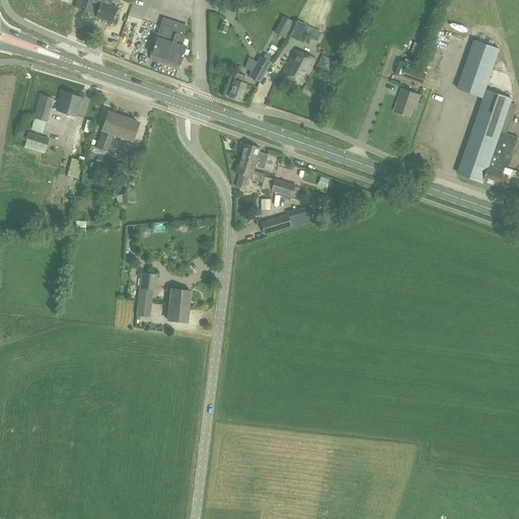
[(116,16),(115,15),(118,7),(110,5),(110,6),(92,0),(90,0),(76,0),(74,7),(80,9),(79,10),(88,13),(96,15),(95,16),(113,22),(114,20),(115,19),(116,16)]
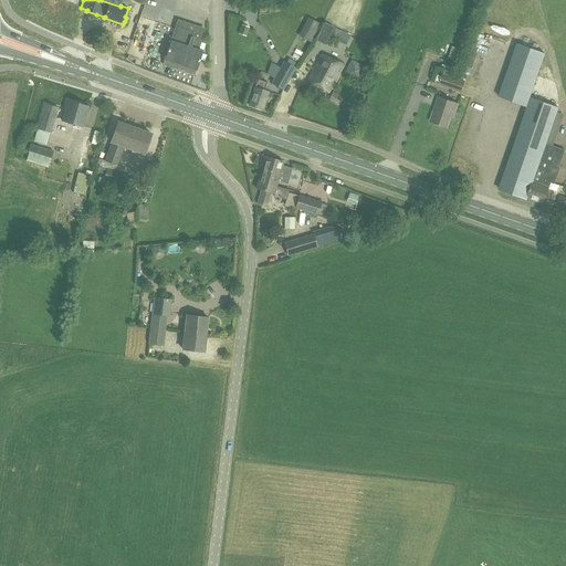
[(308,19),(300,37),(311,42),(320,24),(308,19)]
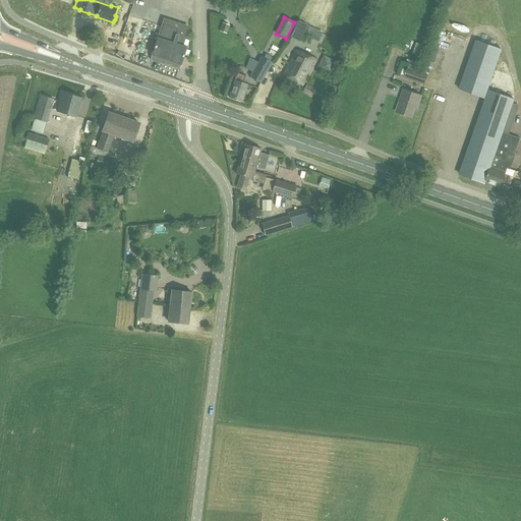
[(189,26),(164,18),(161,29),(152,56),(151,60),(179,69),(180,65),(186,48),(183,47),(186,37),(189,26)]
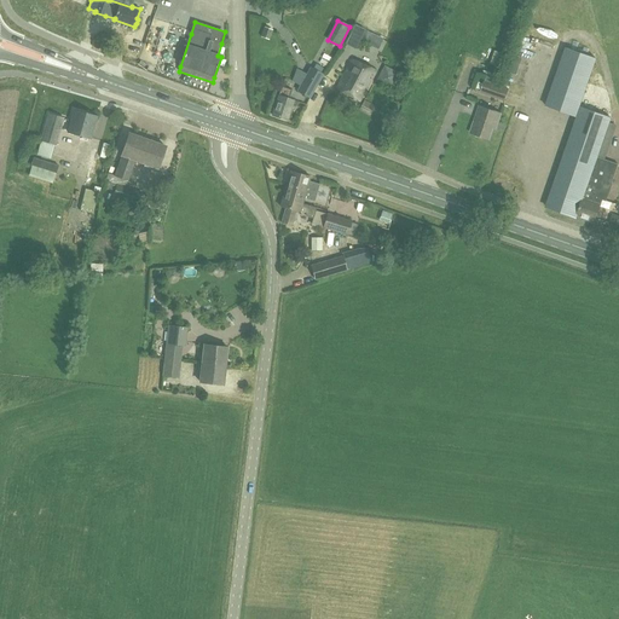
[(360,40),(365,30),(356,25),(346,44),(356,48),(360,40)]
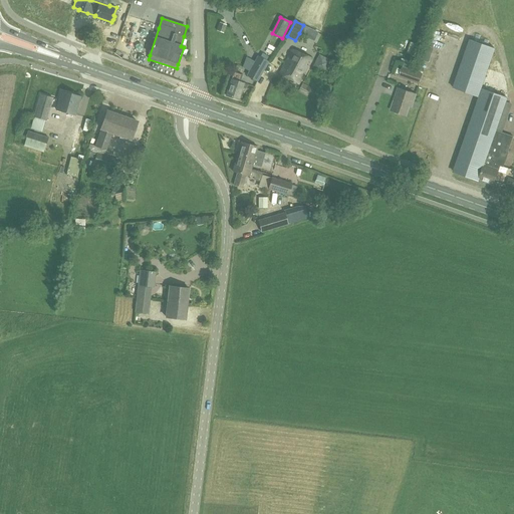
[(226,25),(220,23),(217,30),(223,33),(226,25)]
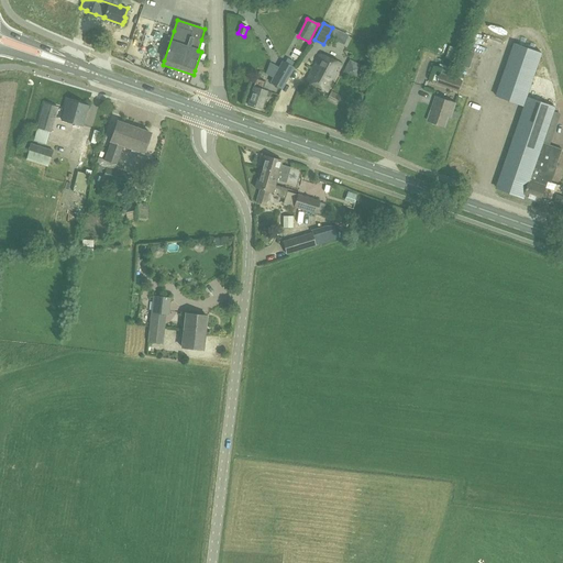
[(349,36),(332,28),(328,36),(344,45),(349,36)]
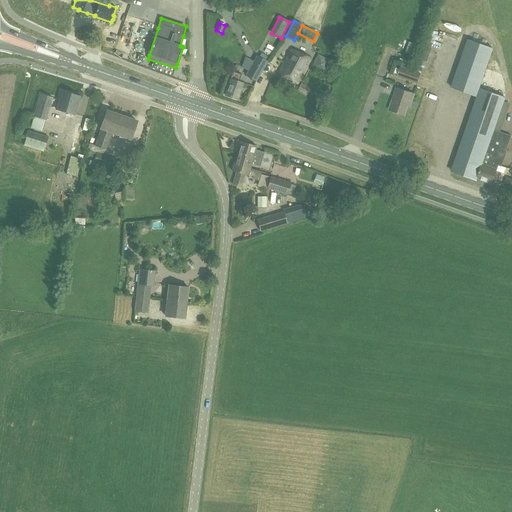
[(468,40),(451,88),(478,97),(452,172),(477,180),(477,179),(492,184),(498,165),(501,166),(511,136),(494,130),(505,98),(479,89),(493,49),(468,40)]
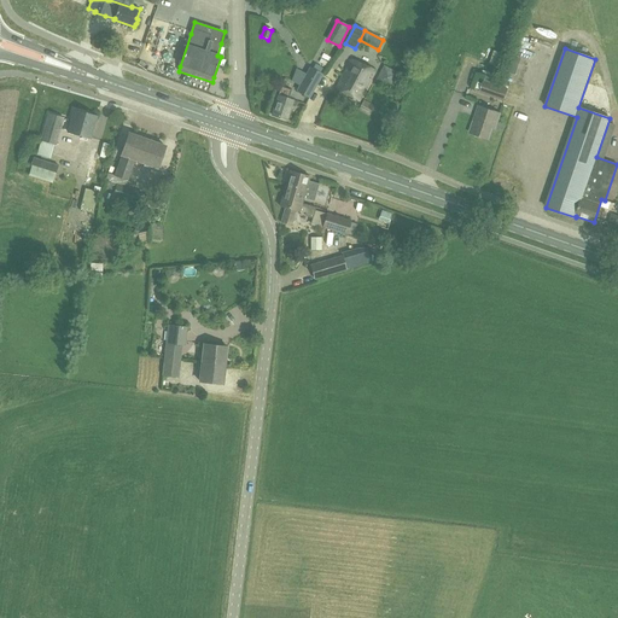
[(336,89),(359,101),(374,71),(353,59),(336,89)]
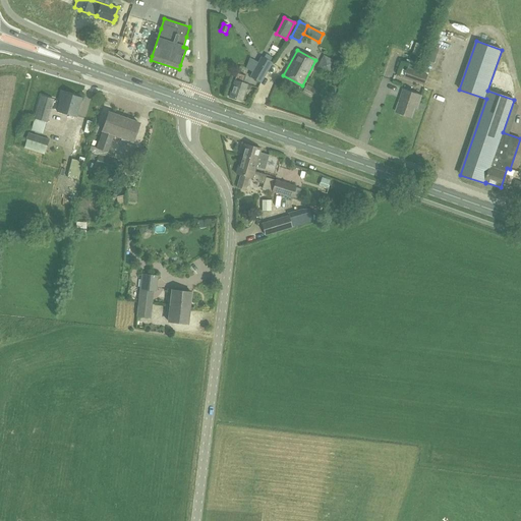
[(249,76),(261,83),(273,63),(262,57),(249,76)]
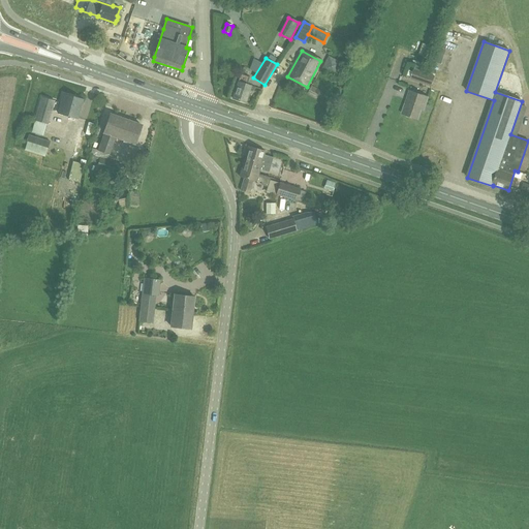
[(432,87),(435,76),(414,69),(410,80),(432,87)]
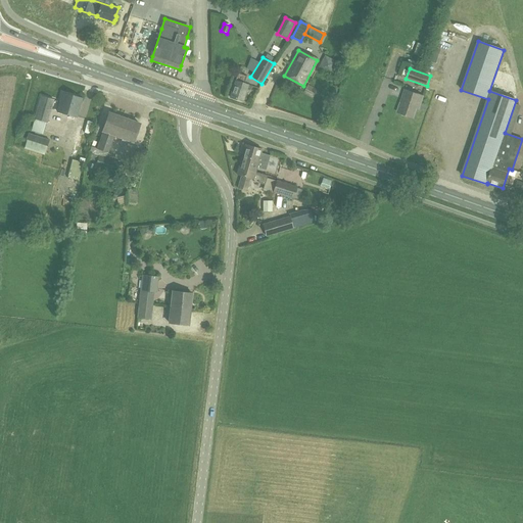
[(236,81),(230,98),(242,102),(248,85),(244,84),(246,77),(238,74),(236,81)]
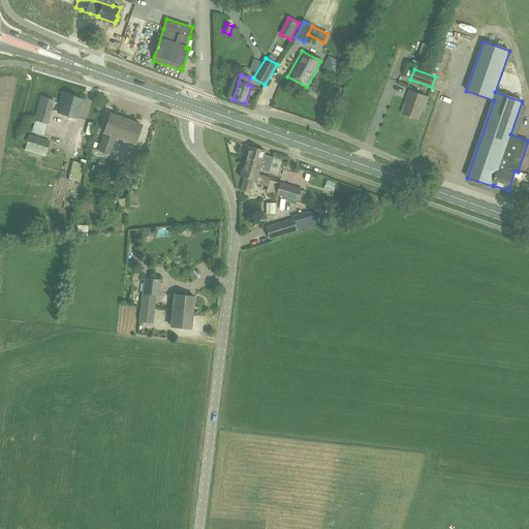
[(320,92),(310,87),(307,94),(316,99),(320,92)]
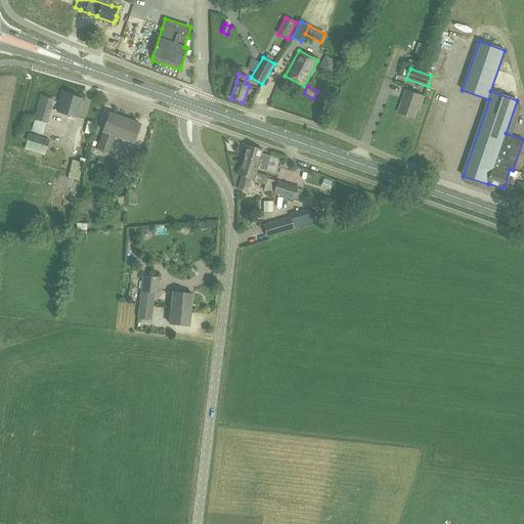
[(421,104),(424,96),(406,90),(399,113),(413,118),(419,103),(421,104)]
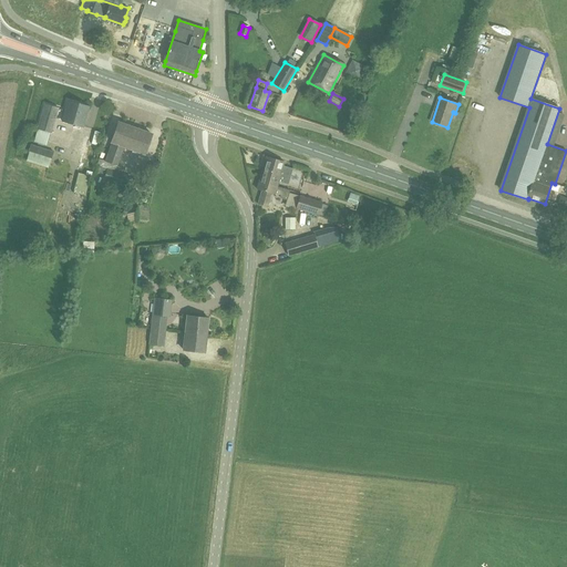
[(68,101),(62,121),(83,126),(89,107),(68,101)]
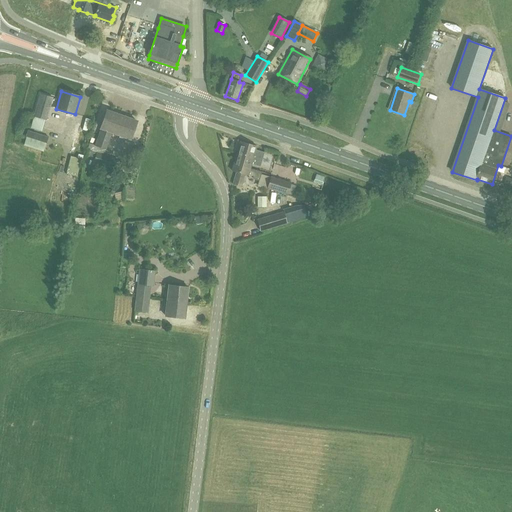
[(40,94),(34,117),(46,121),(53,98),(40,94)]
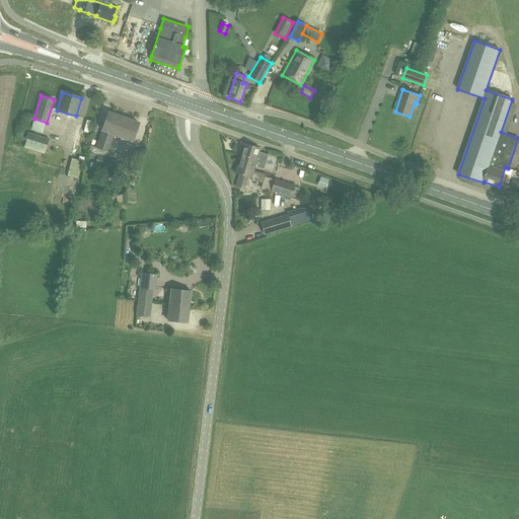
[(133,141),(139,124),(108,113),(102,131),(103,131),(95,154),(90,152),(84,169),(114,179),(120,162),(105,157),(113,135),(133,141)]
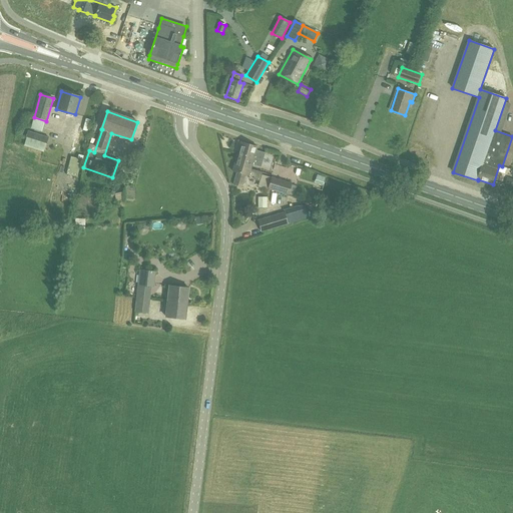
[(418,141),(408,145),(410,150),(420,146),(418,141)]
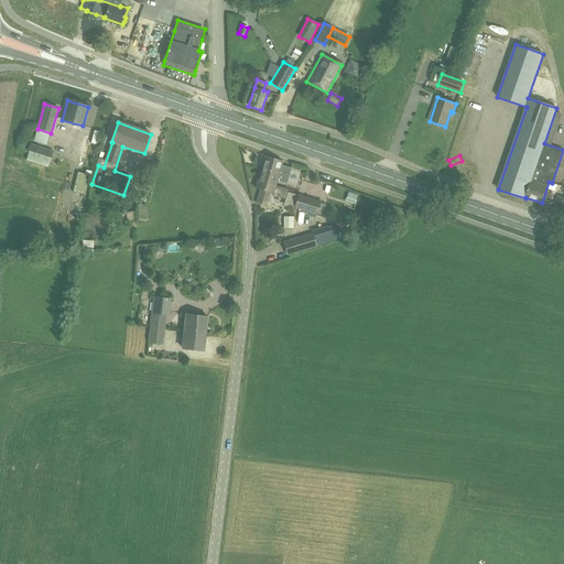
[(282,162),(264,156),(261,169),(271,171),(268,184),(275,186),(275,185),(277,182),(286,184),(291,169),(281,165),(282,162)]
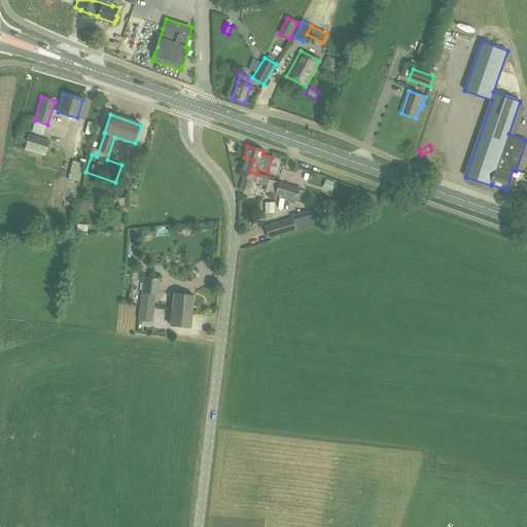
[(270,177),(257,173),(257,174),(250,172),(253,160),(244,157),(239,175),(244,177),(240,189),(248,192),(252,179),(255,180),(255,182),(267,186),(270,177)]
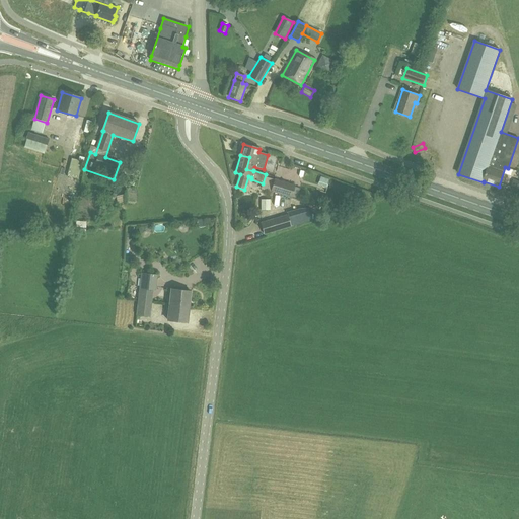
[(68,176),(78,178),(82,161),(72,159),(68,176)]
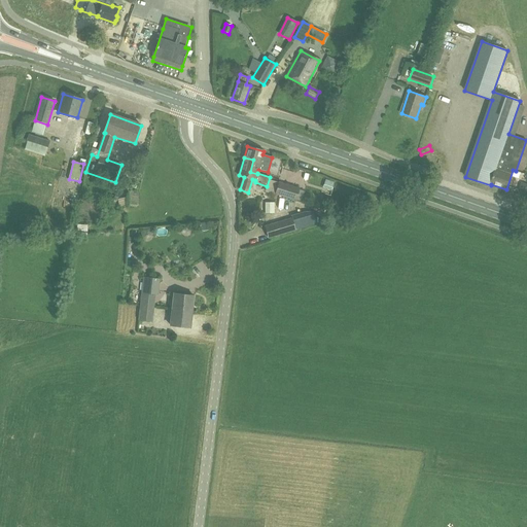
[(325,179),(323,187),(331,190),(335,182),(325,179)]
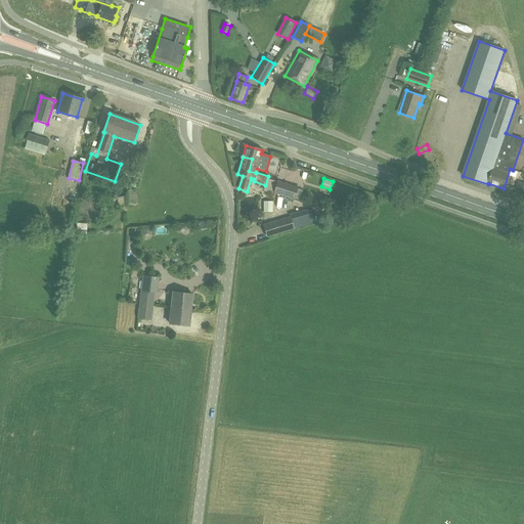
[(515,189),(522,191),(523,185),(523,182),(518,181),(515,189)]
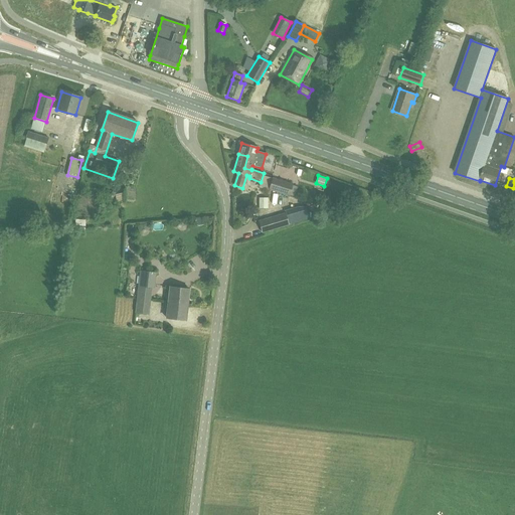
[(271,179),(268,191),(288,197),(292,185),(271,179)]
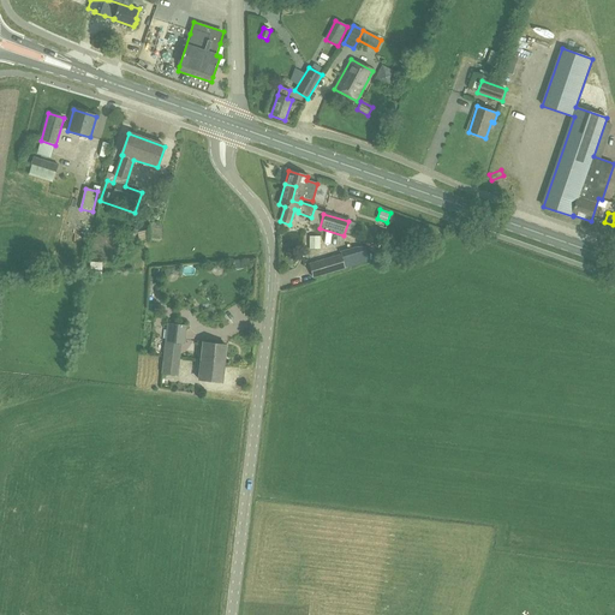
[(310,237),(310,249),(320,249),(320,237),(310,237)]
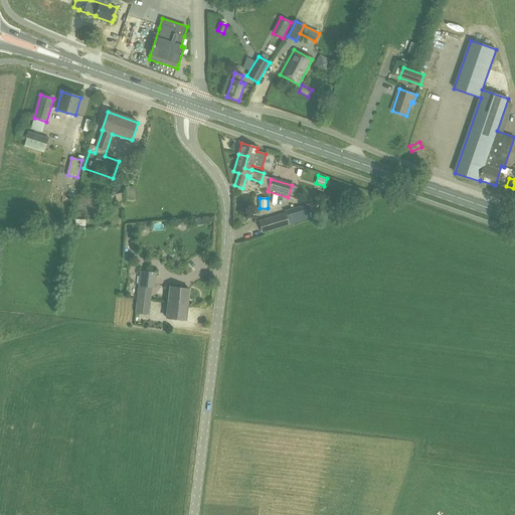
[(286,213),(289,225),(302,221),(298,207),(285,211),(286,213)]
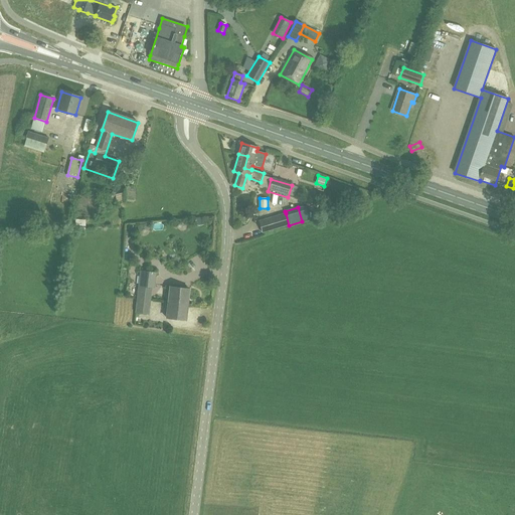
[(263,233),(289,225),(286,213),(259,221),(263,233)]
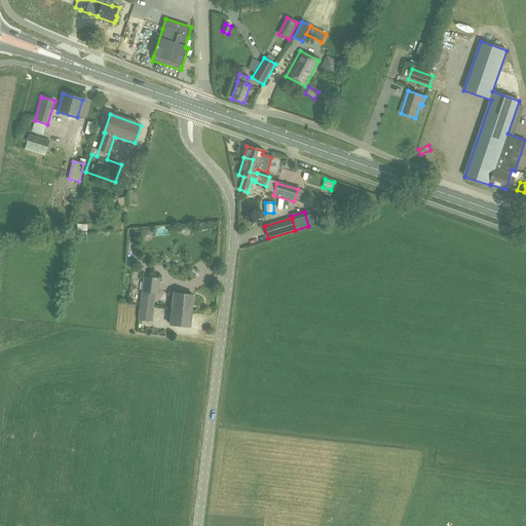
[(155,293),(155,294),(157,294),(159,278),(144,276),(142,291),(155,293)]
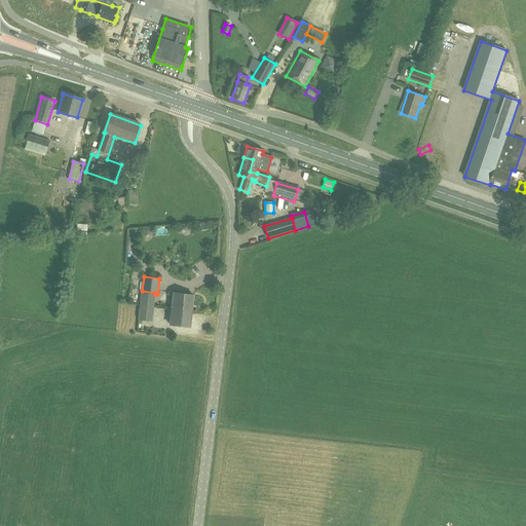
[(154,306),(155,294),(155,293),(142,291),(141,305),(154,306)]
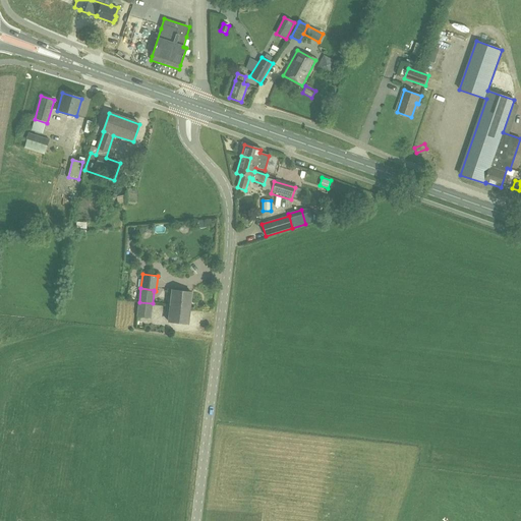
[(167,305),(189,308),(191,292),(172,290),(171,299),(168,299),(167,305)]
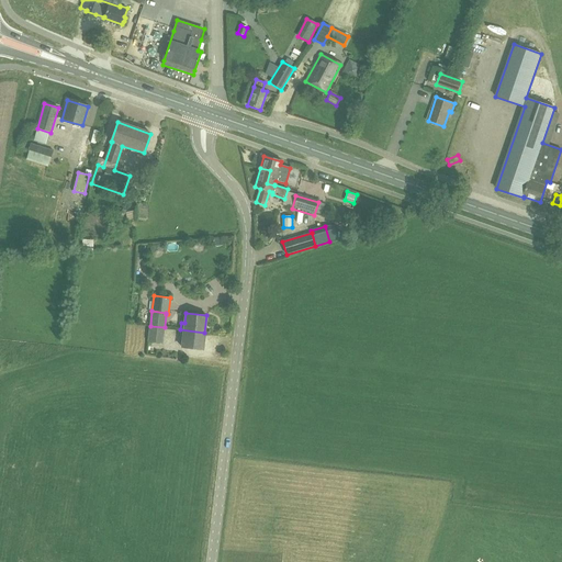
[(165,327),(150,326),(148,341),(163,344),(165,327)]
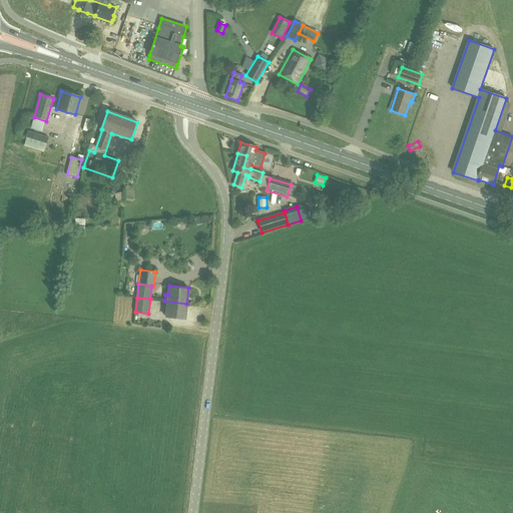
[(185,319),(186,304),(164,301),(164,308),(167,308),(166,317),(185,319)]
